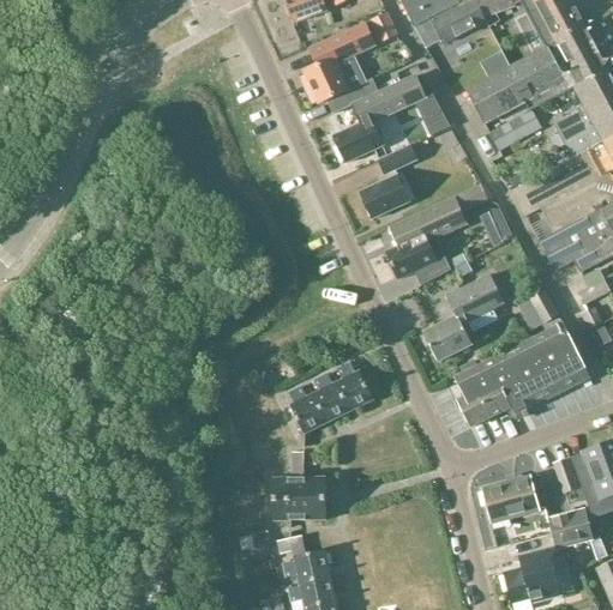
[(284,0),(293,22),(326,10),(324,0),(334,0),(335,4),(346,0),(284,0)]
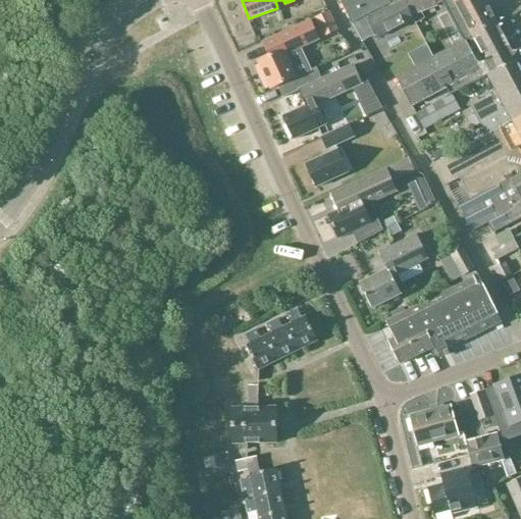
[(365,14),(395,0),(342,0),(352,21),(365,14)]
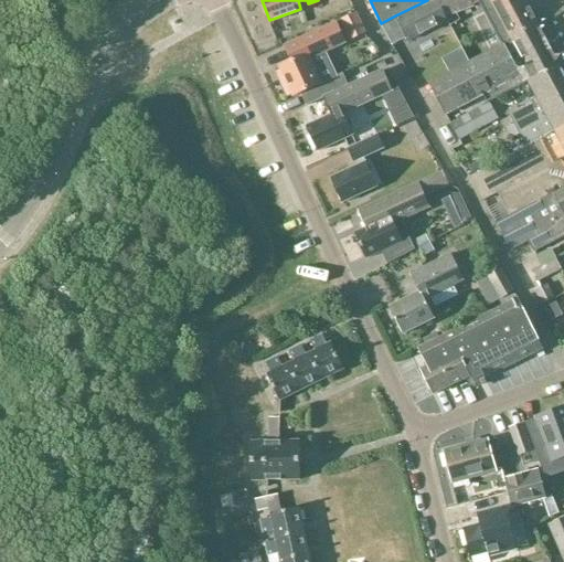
[(495,4),(512,36),(539,22),(527,0),(427,0),(395,16),(406,39),(447,19),(447,16),(474,4),(479,1),(483,10),(495,4)]
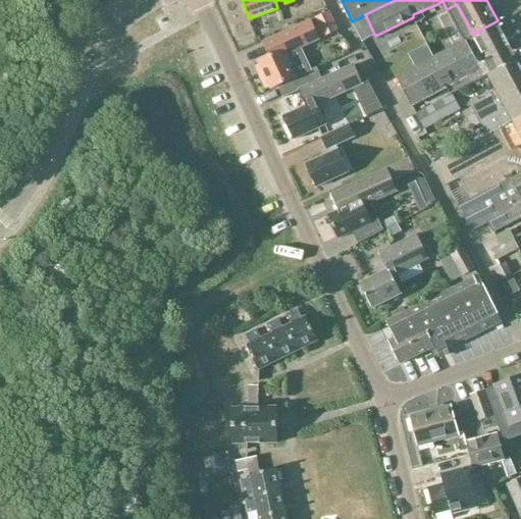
[(328,9),(313,16),(322,35),(337,28),(328,9)]
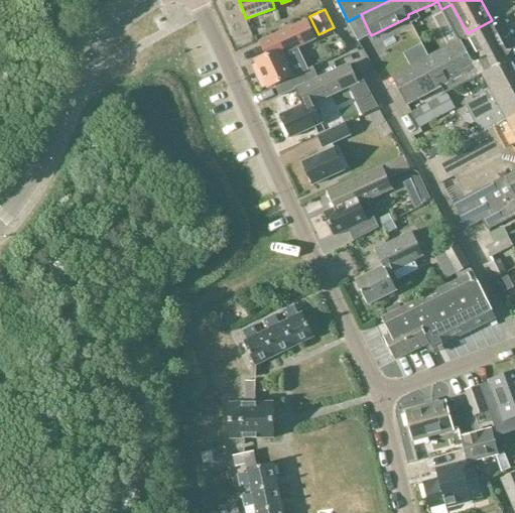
[(256,60),(251,63),(261,86),(266,83),(267,86),(275,82),(293,74),(283,51),(315,37),(307,18),(306,18),(273,33),(260,39),(266,53),(255,58),(256,60)]
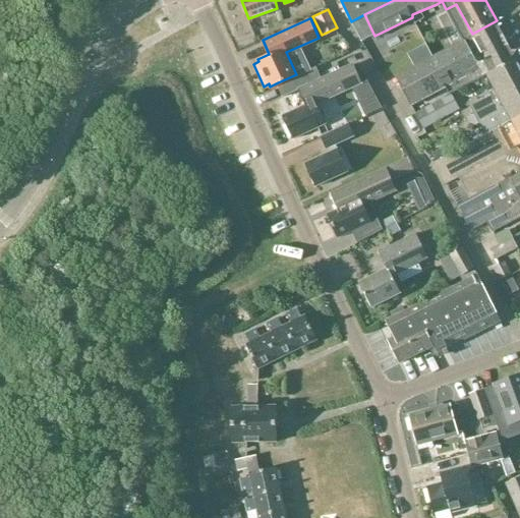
[(449,92),(486,72),(516,57),(497,20),(472,34),(395,75),(410,105),(446,85),(449,92)]
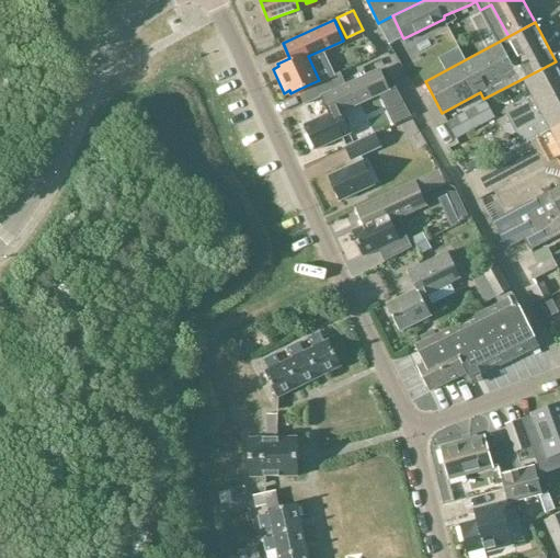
[(522,144),(543,133),(559,123),(559,69),(556,61),(524,78),(532,93),(524,98),(503,109),(522,144)]
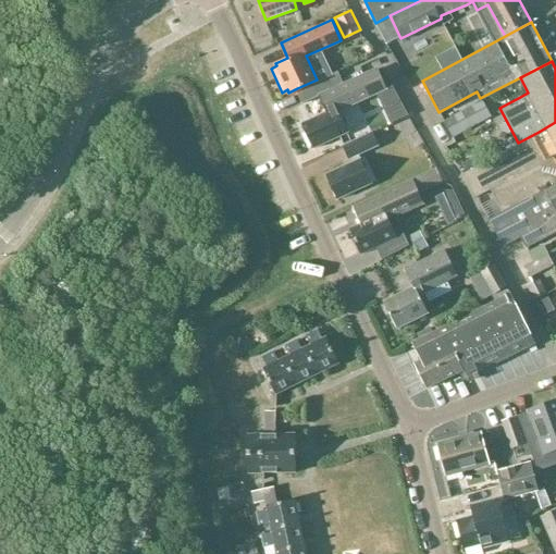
[(317,79),(297,88),(303,100),(319,93),(328,111),(303,122),(313,146),(348,131),(338,109),(377,91),(386,87),(378,66),(344,82),(338,70),(317,79)]
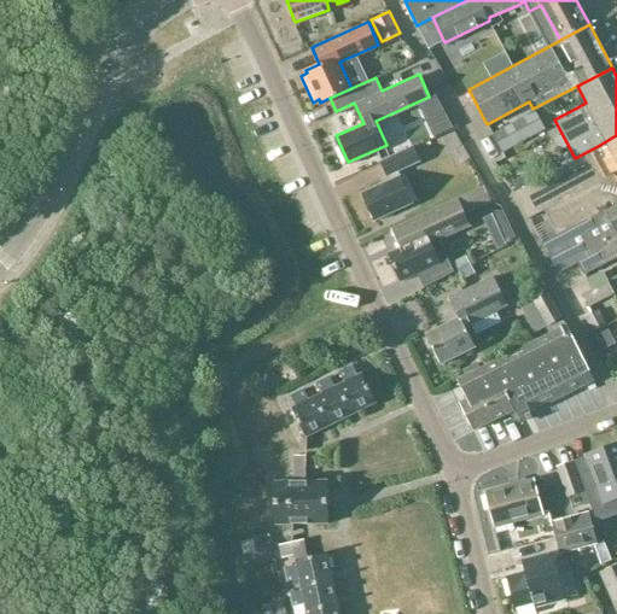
[(434,94),(429,97),(418,101),(432,132),(450,124),(434,94)]
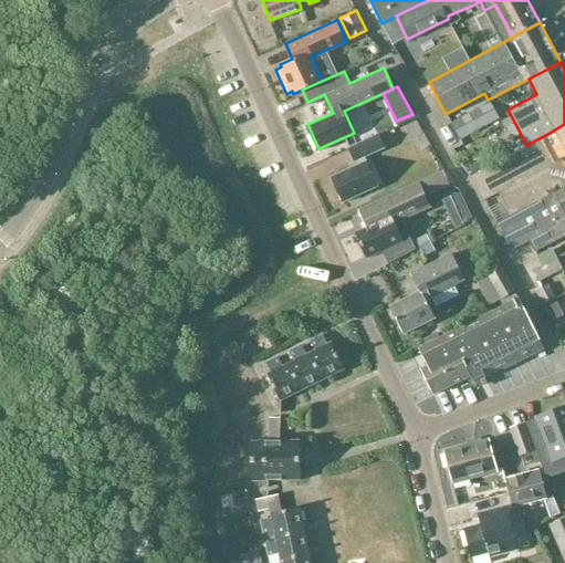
[(489,101),(449,122),(459,138),(498,116),(489,101)]
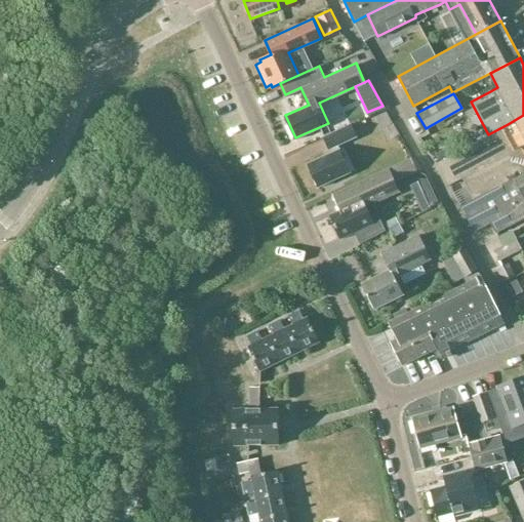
[(523,115),(508,124),(488,134),(436,162),(447,185),(461,177),(473,198),(523,171),(523,115)]
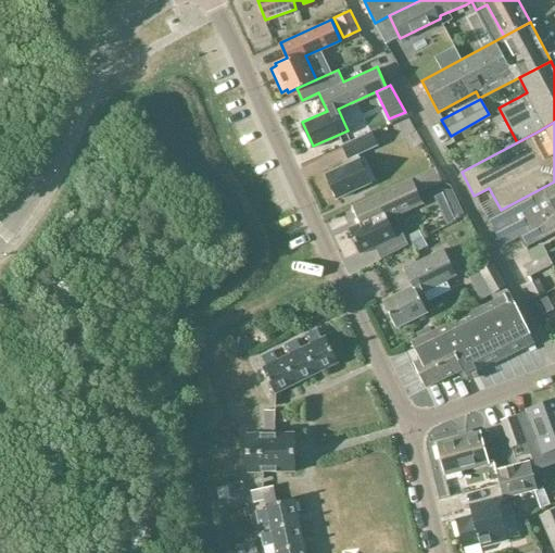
[(371,181),(358,152),(378,143),(373,130),(342,145),(351,162),(326,173),(337,197),(371,181)]
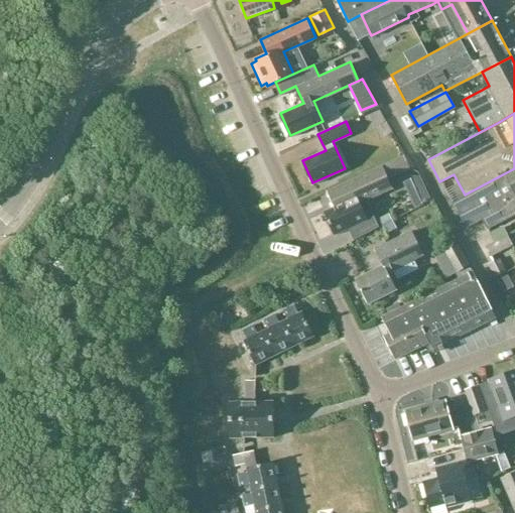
[(403,155),(365,173),(326,190),(334,208),(326,211),(336,234),(349,228),(353,238),(379,226),(373,215),(368,218),(361,203),(393,187),(389,175),(408,166),(403,155)]
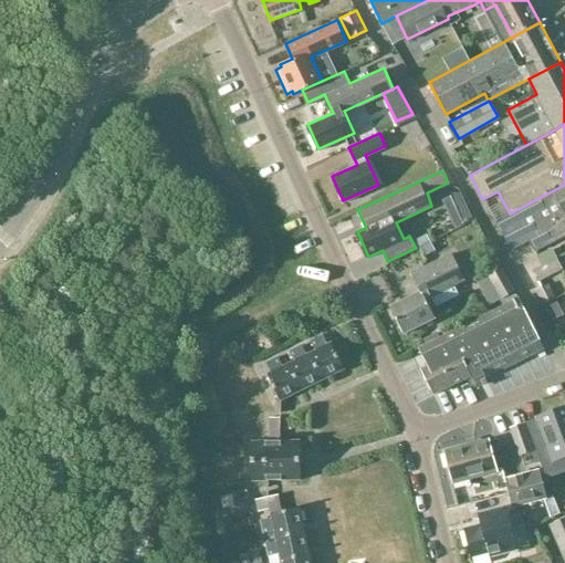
[(564,185),(510,214),(495,221),(511,250),(530,240),(534,250),(564,233),(564,185)]
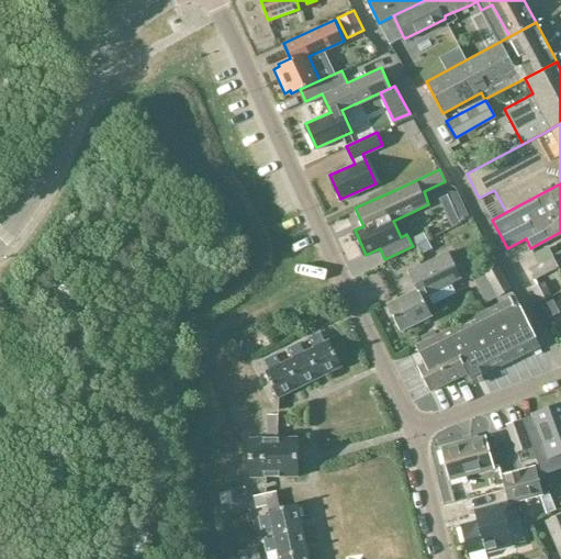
[(423,233),(411,238),(415,245),(426,241),(423,233)]
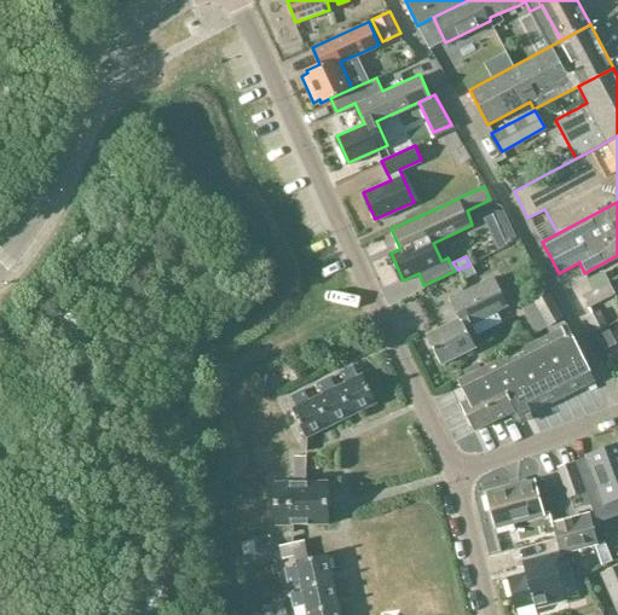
[(460,318),(426,335),(440,364),(475,347),(467,331),(472,329),(475,335),(500,323),(495,313),(507,306),(492,277),(450,299),(456,311),(460,318)]
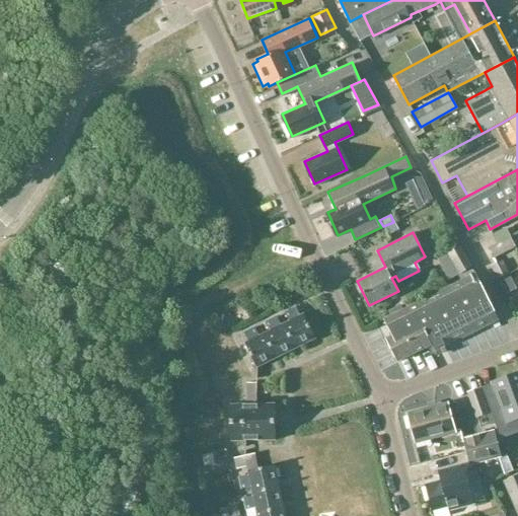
[(510,234),(487,246),(492,256),(515,244),(510,234)]
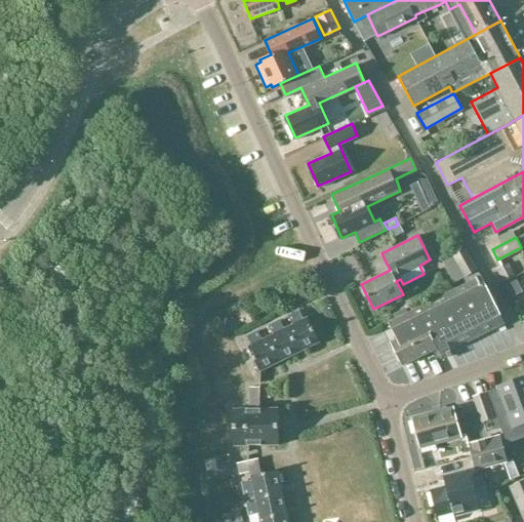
[(465,274),(476,267),(466,248),(455,254),(465,274)]
